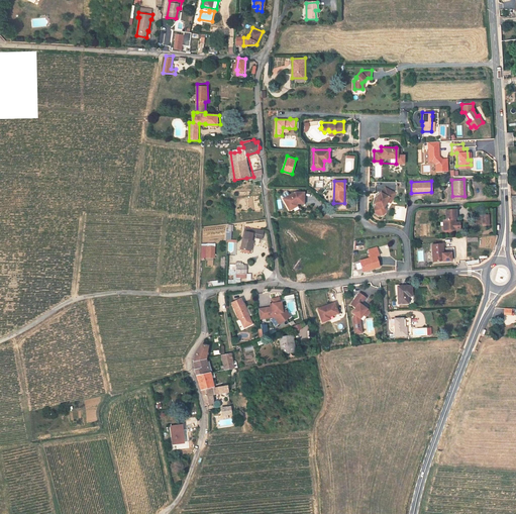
[(380,192),(374,203),(376,204),(374,208),(375,212),(380,214),(384,213),(382,207),(383,208),(383,207),(387,200),(389,196),(392,198),(395,192),(384,187),(382,193),(380,192)]
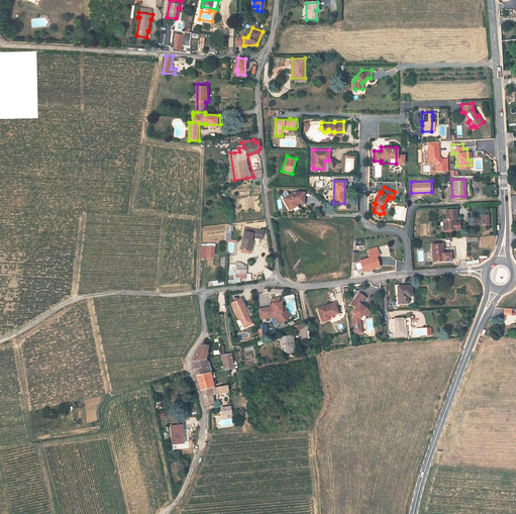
[(299,203),(305,203),(305,191),(296,191),(285,198),(290,208),(299,203)]
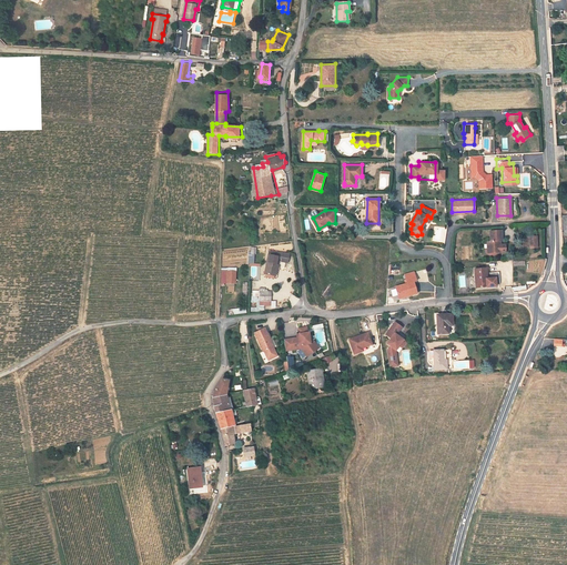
[(498,229),(486,229),(487,239),(486,239),(486,250),(502,249),(502,241),(497,241),(496,238),(498,238),(498,229)]
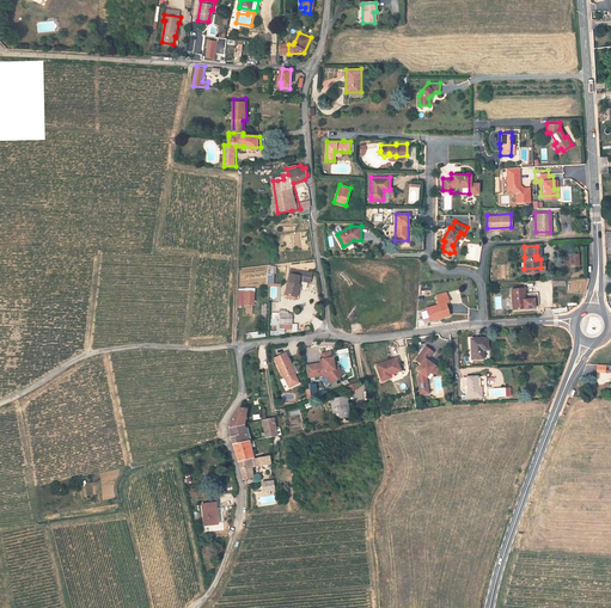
[(301,276),(311,278),(312,271),(291,269),(286,294),(287,295),(297,296),(298,288),(299,289),(301,276)]
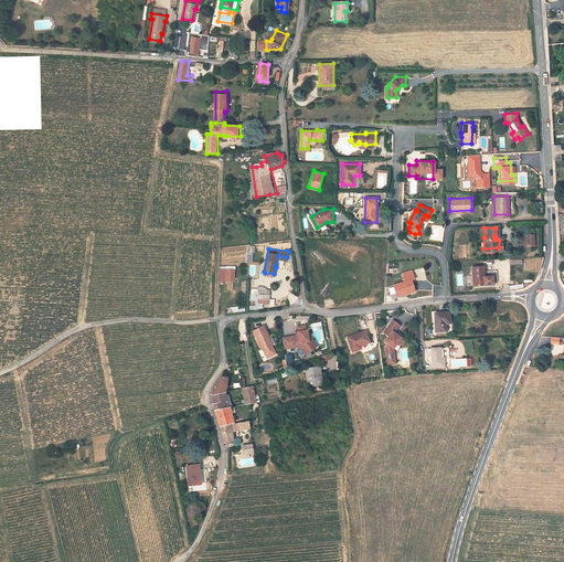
[(481,266),(469,267),(472,286),(482,285),(492,284),(492,282),(496,281),(495,269),(482,271),(481,266)]
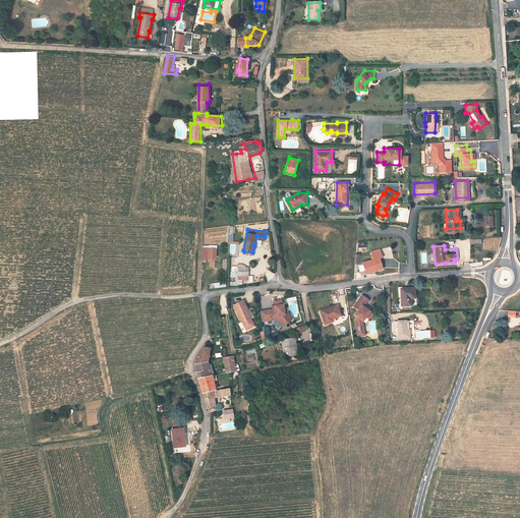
[(209,248),(209,259),(217,260),(217,248),(209,248)]
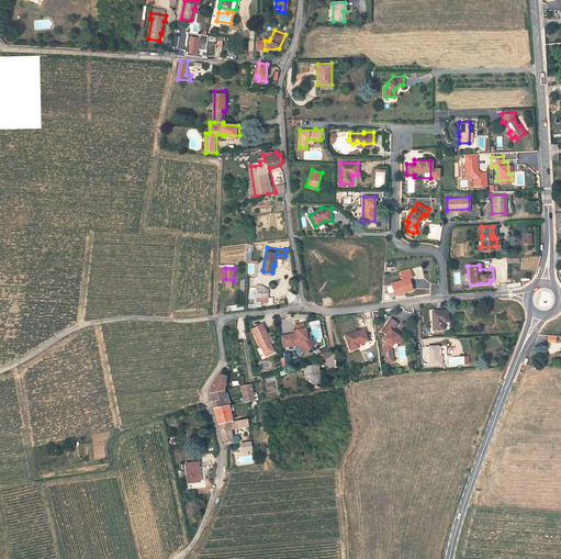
[(390,283),(393,294),(403,291),(403,293),(412,290),(407,278),(411,277),(407,268),(399,271),(401,280),(390,283)]
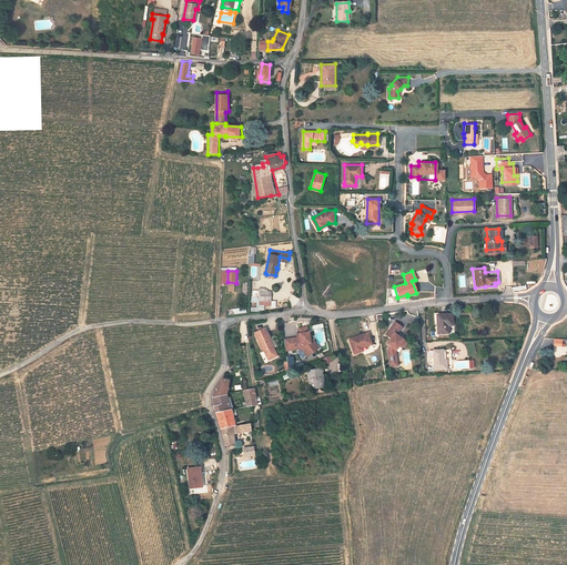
[(260,303),(270,304),(271,290),(266,290),(266,286),(261,286),(260,303)]
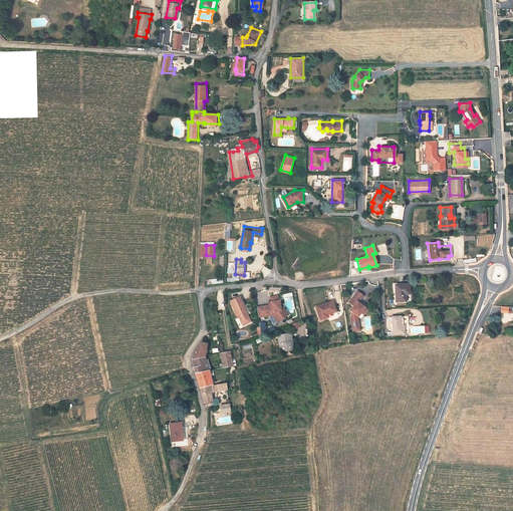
[(407,290),(411,290),(410,283),(397,284),(397,301),(407,300),(407,294),(407,290)]
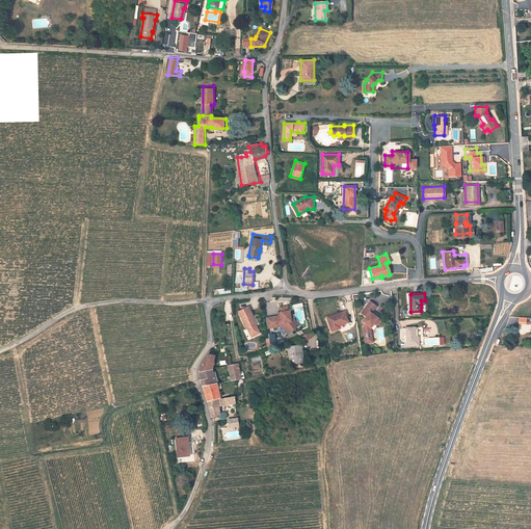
[(364,326),(365,332),(372,332),(371,327),(374,323),(378,318),(374,315),(372,313),(373,312),(377,306),(371,301),(363,313),(367,316),(364,321),(366,323),(364,326)]
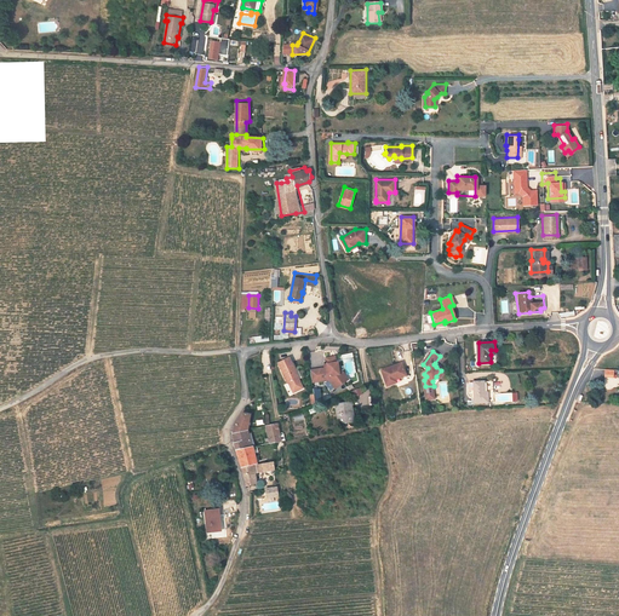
[(328,379),(336,389),(344,383),(339,374),(337,364),(337,363),(336,363),(334,357),(326,358),(328,379)]
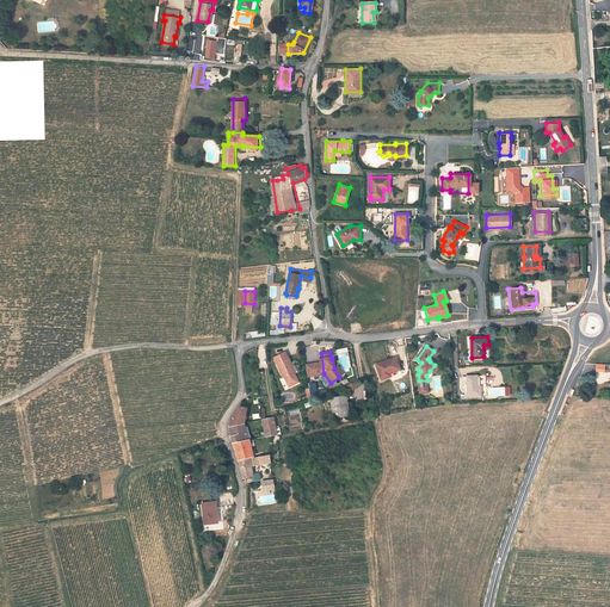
[(273,358),(283,378),(294,372),(284,353),(273,358)]
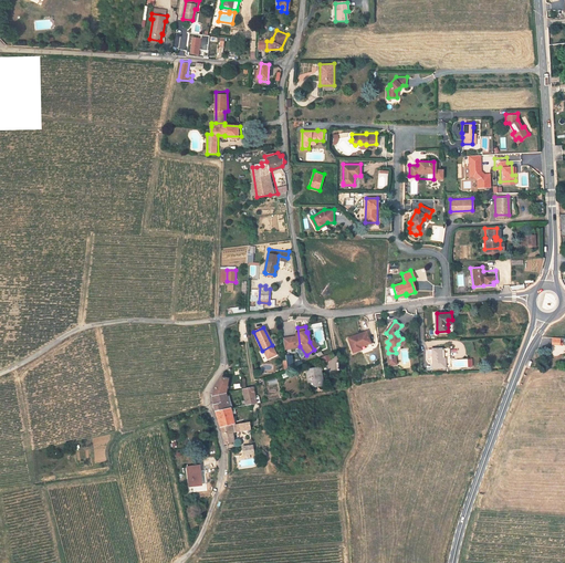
[(363,350),(362,346),(361,344),(370,341),(367,332),(349,337),(354,353),(363,350)]
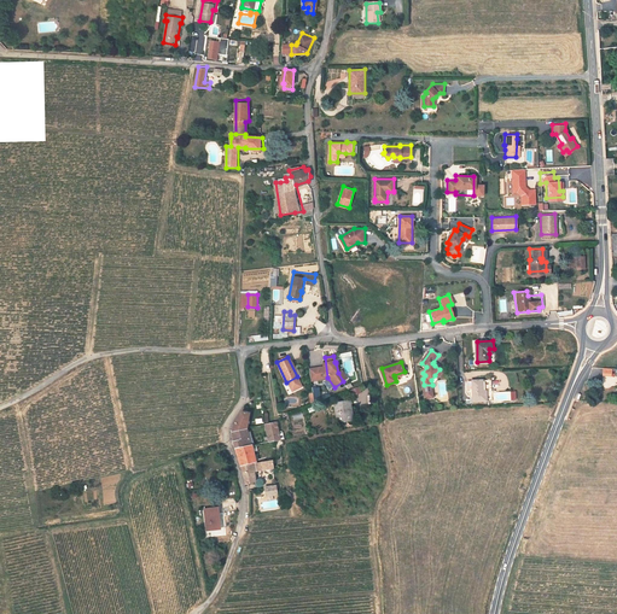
[(343,381),(347,379),(336,363),(338,373),(343,381)]
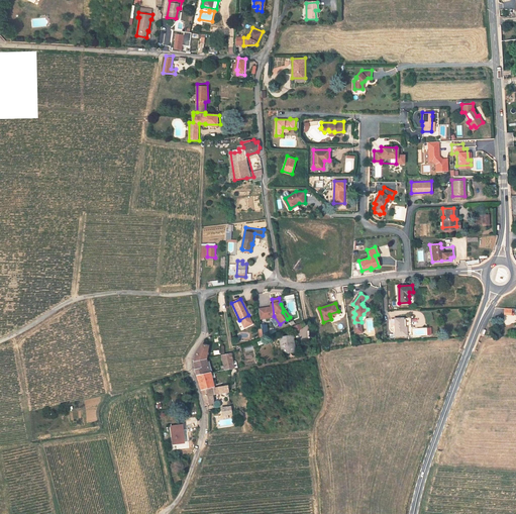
[(273,307),(259,309),(261,318),(274,316),(273,307)]
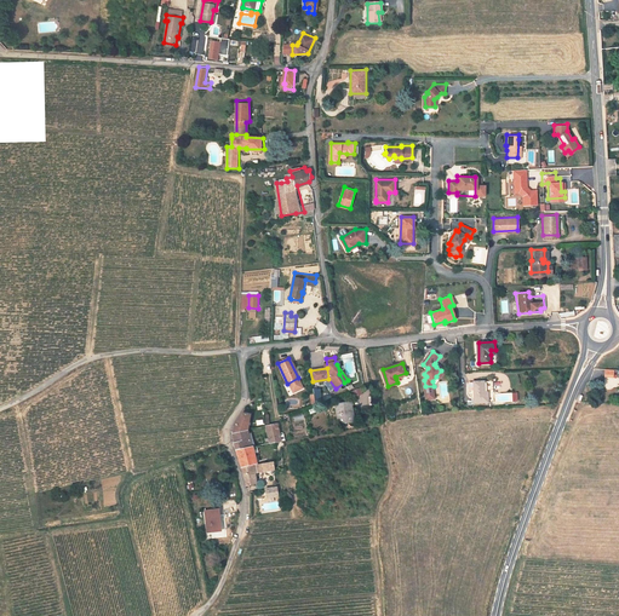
[(297,391),(302,389),(297,379),(287,384),(290,387),(293,385),(297,391)]
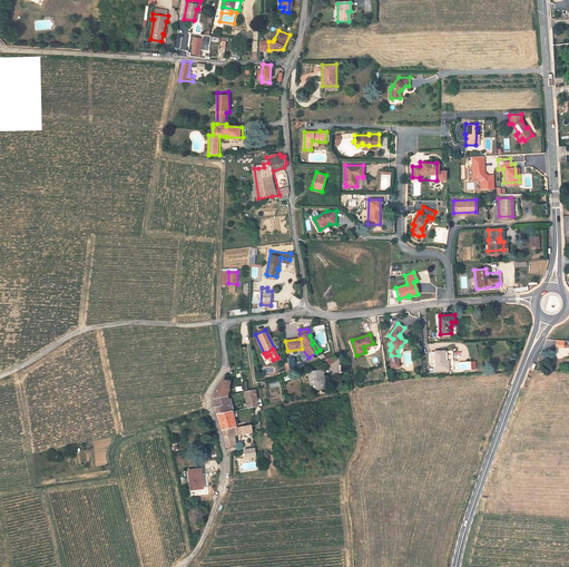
[(447,361),(453,361),(452,349),(434,350),(435,370),(448,369),(447,361)]
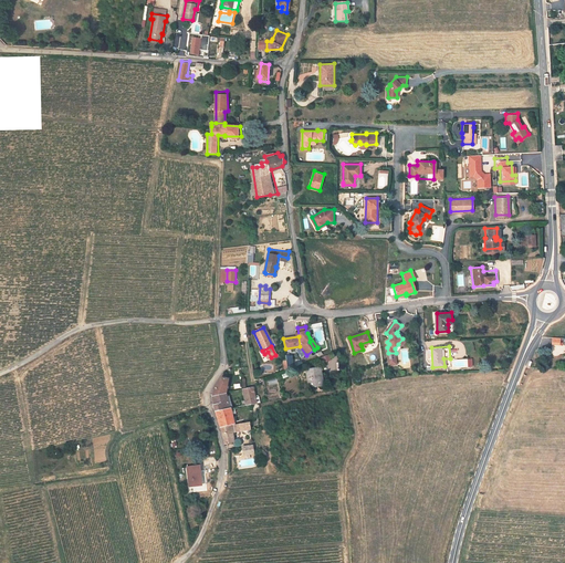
[(304,369),(309,388),(323,385),(320,367),(304,369)]
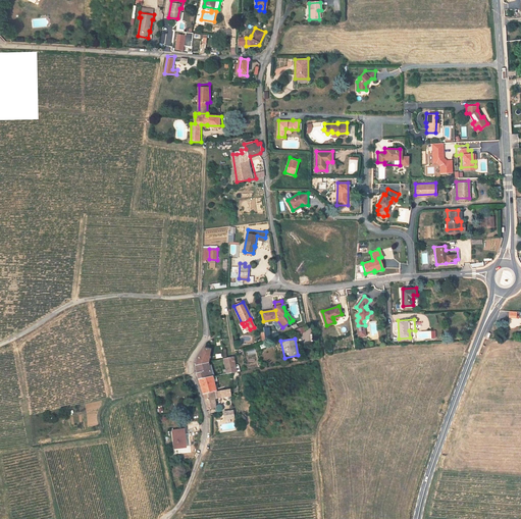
[(194,362),(195,366),(207,363),(209,355),(210,349),(209,347),(209,345),(205,345),(195,359),(195,360),(194,362)]
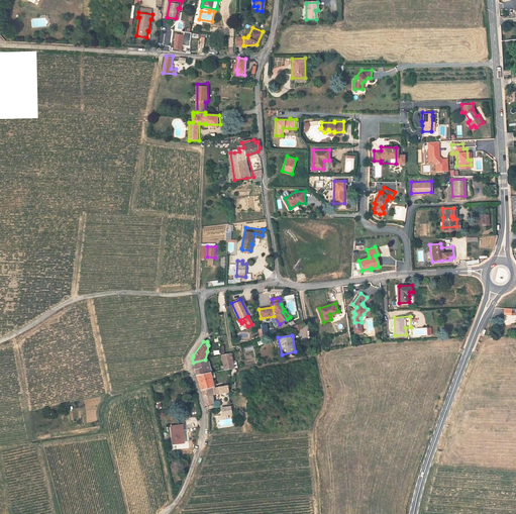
[(221,355),(224,371),(232,370),(236,369),(235,362),(234,362),(231,362),(229,353),(221,355)]
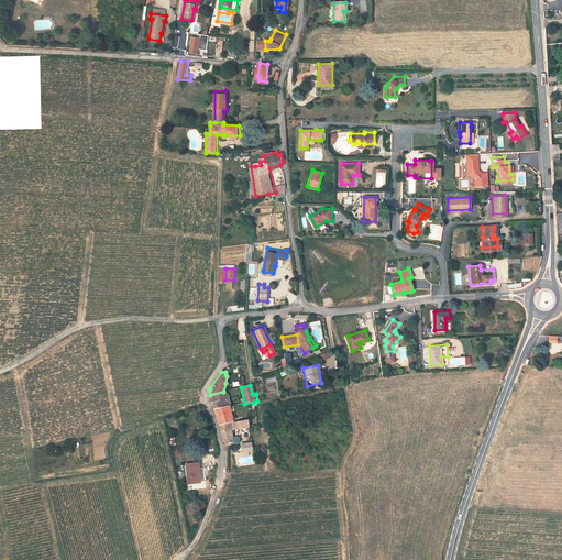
[(227,407),(223,392),(210,395),(215,409),(227,407)]
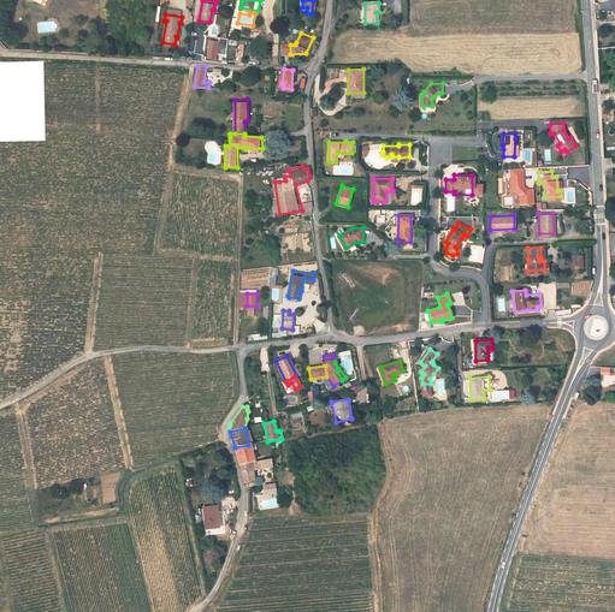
[(235,447),(240,464),(253,462),(248,445),(235,447)]
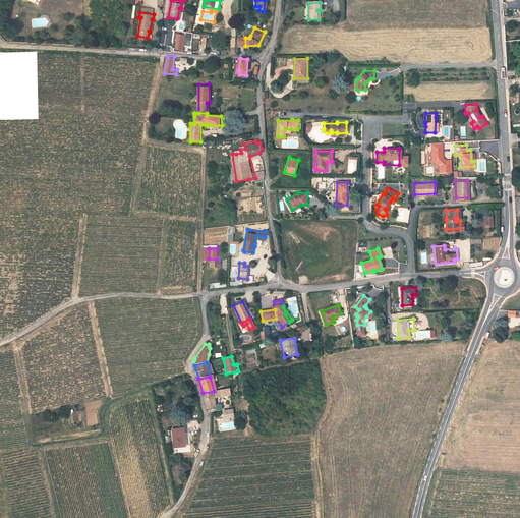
[(214,391),(203,393),(207,408),(216,407),(215,398),(229,395),(228,388),(214,391)]
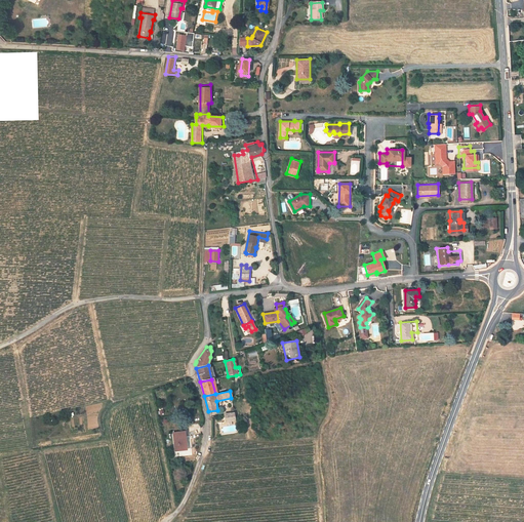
[(173,432),(174,450),(186,449),(185,431),(173,432)]
